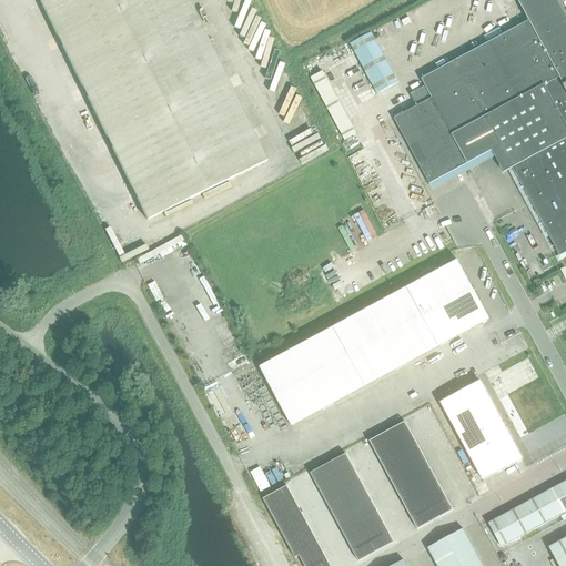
[(37,0),(144,219),(264,160),(185,0),(37,0)]
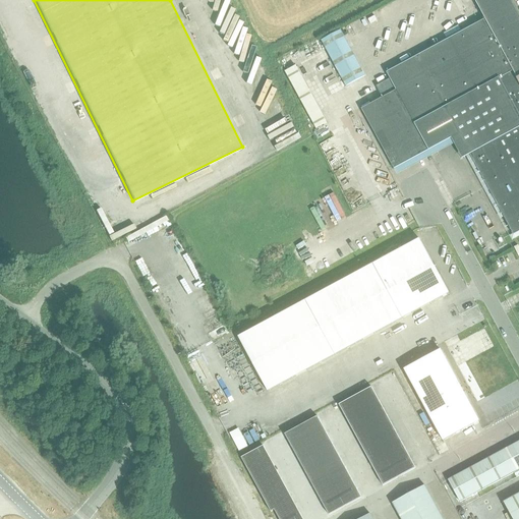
[(511,233),(518,228),(518,23),(517,20),(518,18),(518,15),(510,0),(473,0),(483,17),(385,71),(394,89),(359,107),(392,168),(457,132),(511,233)]
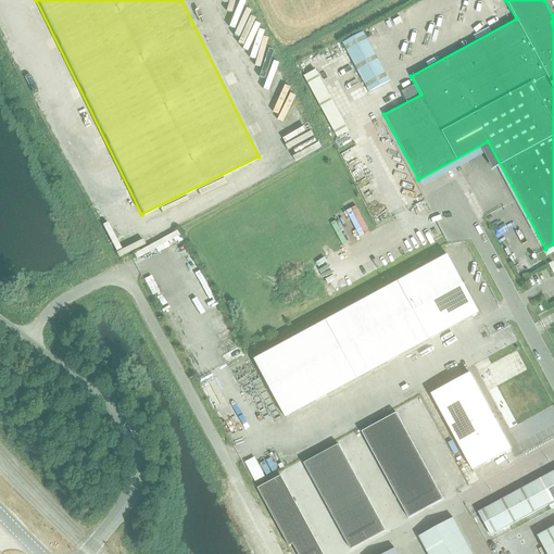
[(341,41),(367,90),(388,79),(361,30),(341,41)]
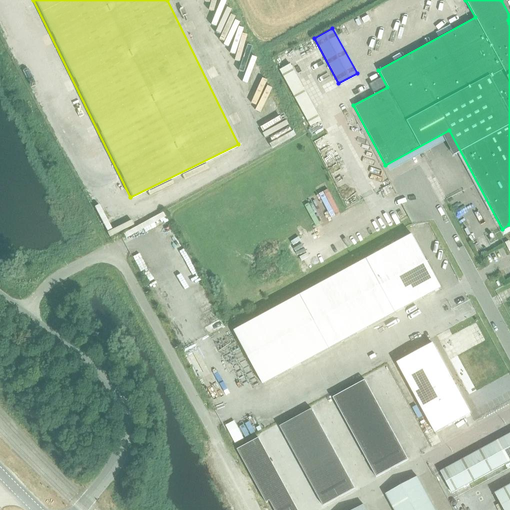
[(232,330),(235,334),(261,383),(439,287),(410,233),(385,247),(232,330)]
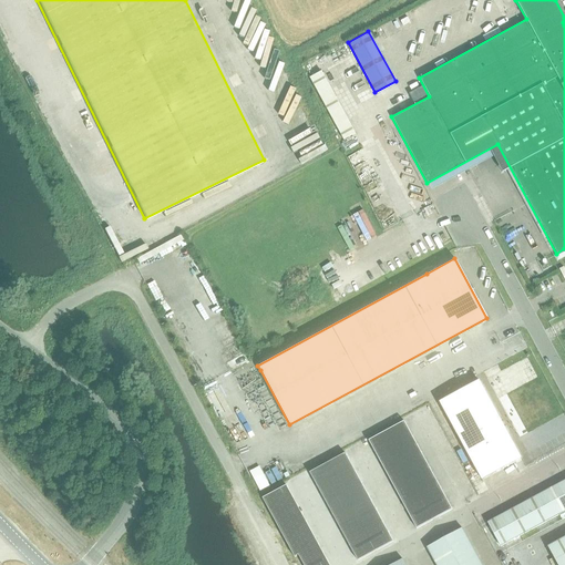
[(180,266),(184,275),(198,268),(194,259),(180,266)]
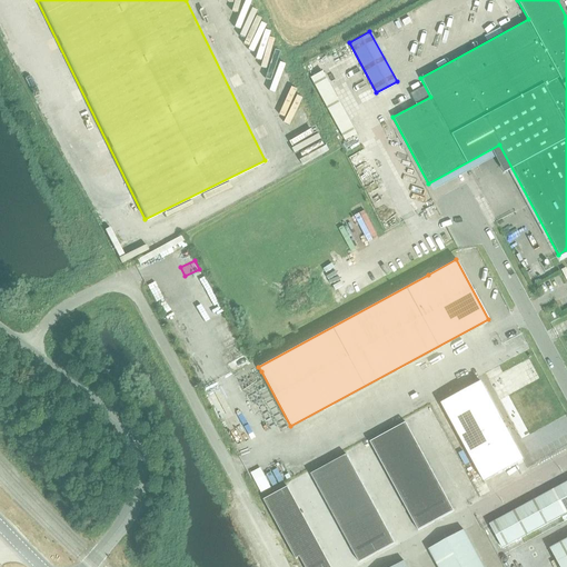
[(217,324),(220,329),(229,324),(226,318),(217,324)]
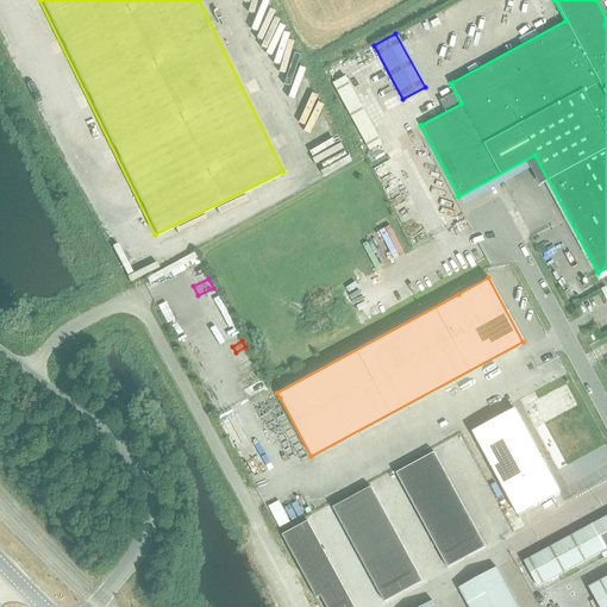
[(245,370),(257,363),(252,357),(242,364),(245,370)]
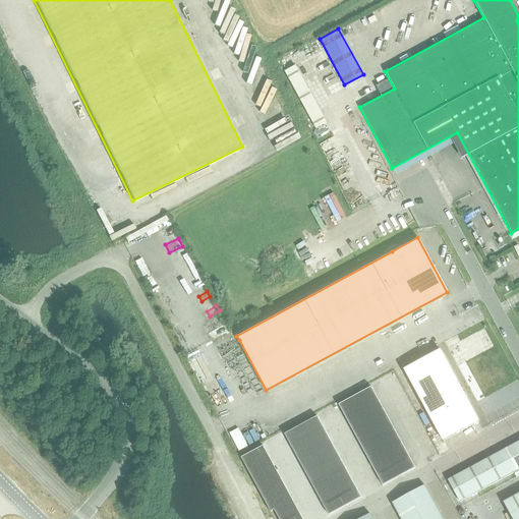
[(431,421),(449,411),(467,401),(439,348),(402,367),(431,421)]
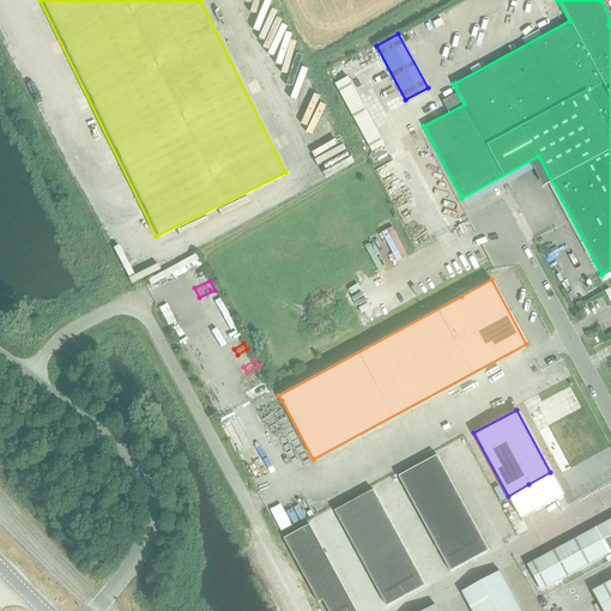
[(435,453),(397,473),(449,569),(488,548),(435,453)]
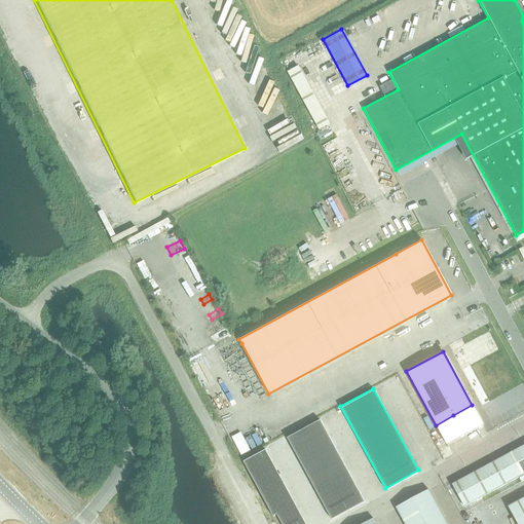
[(463,434),(482,424),(472,405),(453,415),(463,434)]
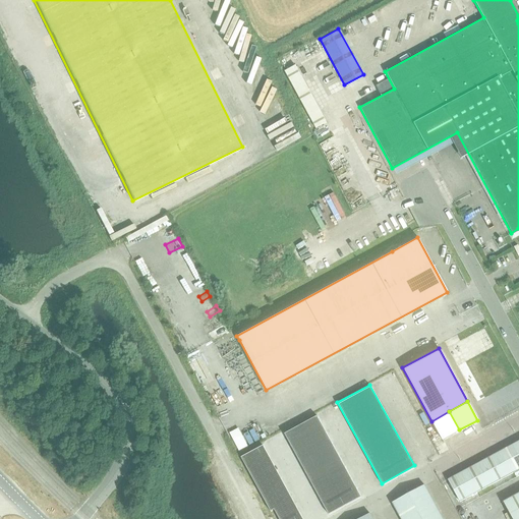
[(441,440),(459,429),(449,411),(431,421),(441,440)]
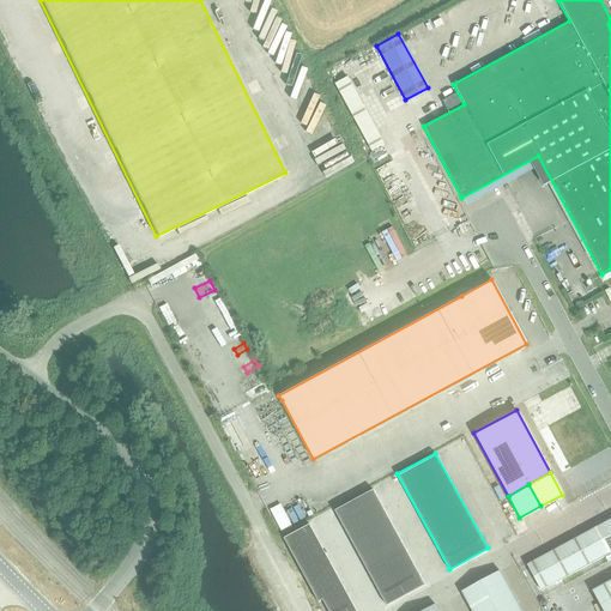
[(371,488),(333,509),(386,604),(423,584),(371,488)]
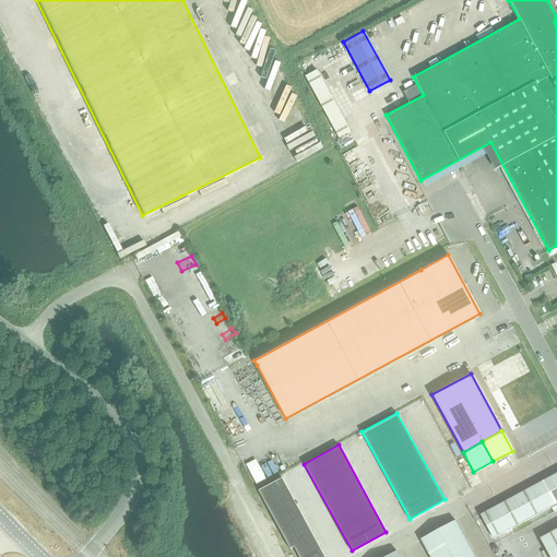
[(556,500),(556,474),(556,472),(536,482),(549,506),(556,500)]
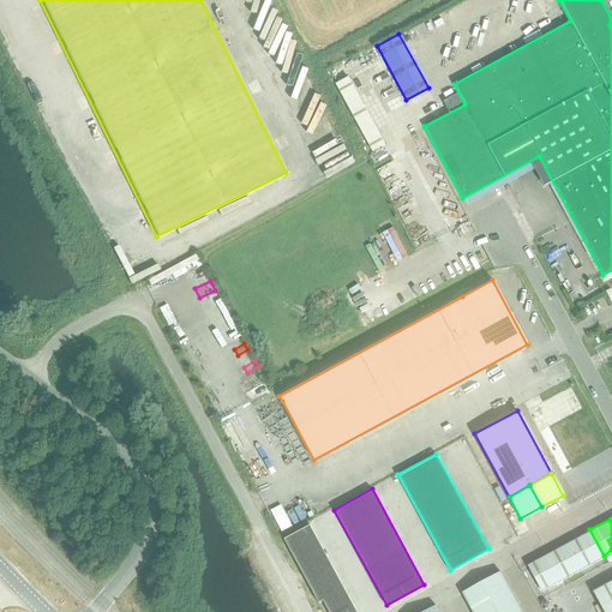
[(357,611),(309,525),(283,538),(318,601),(322,599),(328,611),(357,611)]
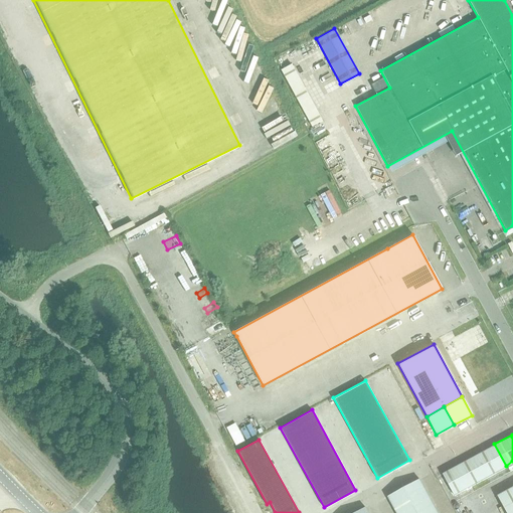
[(494,444),(476,454),(488,475),(506,466),(494,444)]
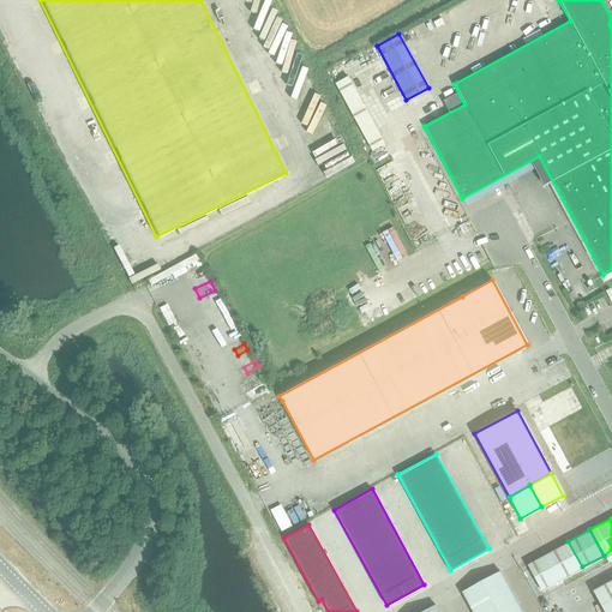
[(547,552),(561,579),(582,567),(568,541),(547,552)]
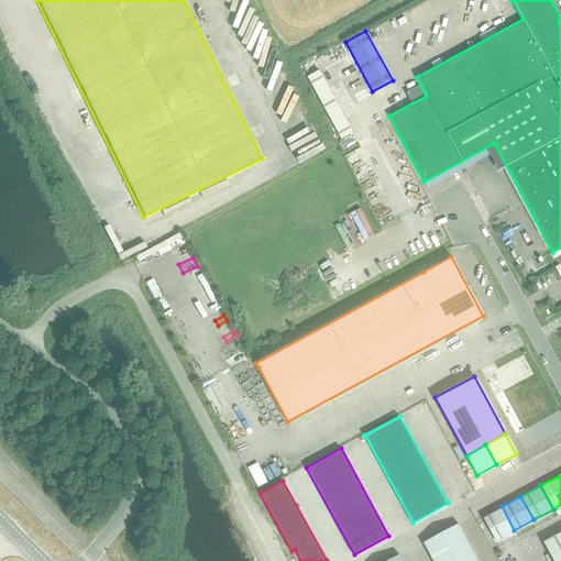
[(514,530),(502,506),(482,517),(495,540),(514,530)]
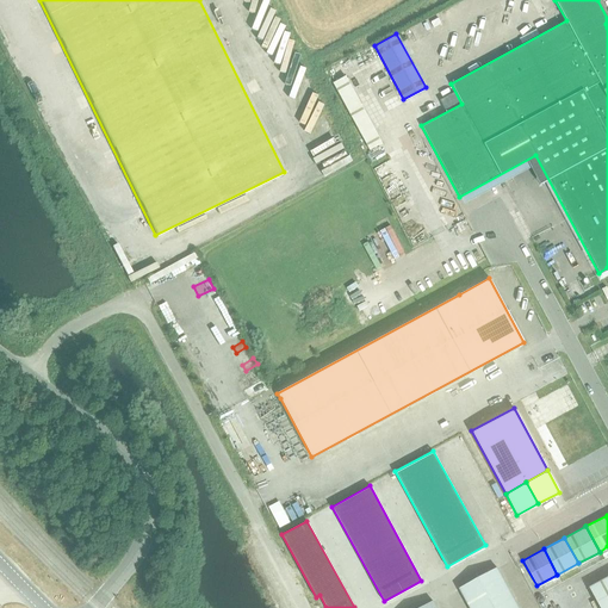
[(483,587),(501,577),(495,566),(477,576),(483,587)]
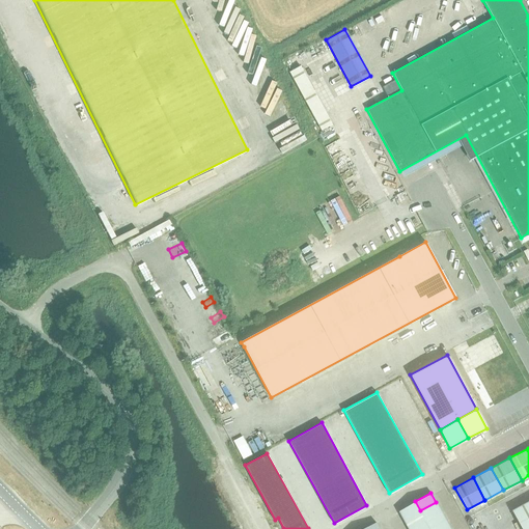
[(528,528),(528,500),(511,510),(521,528),(528,528)]
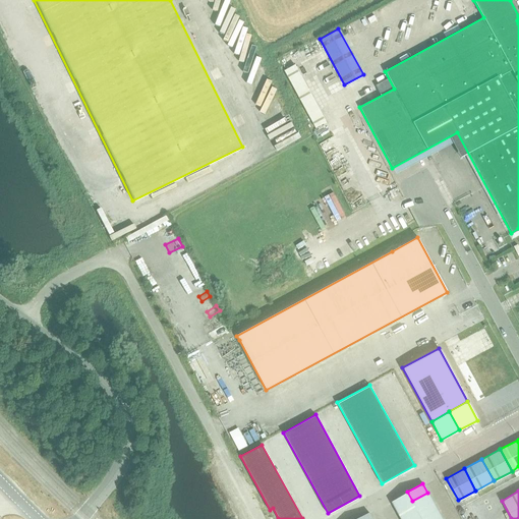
[(412,501),(407,492),(390,501),(399,518),(417,510),(412,501)]
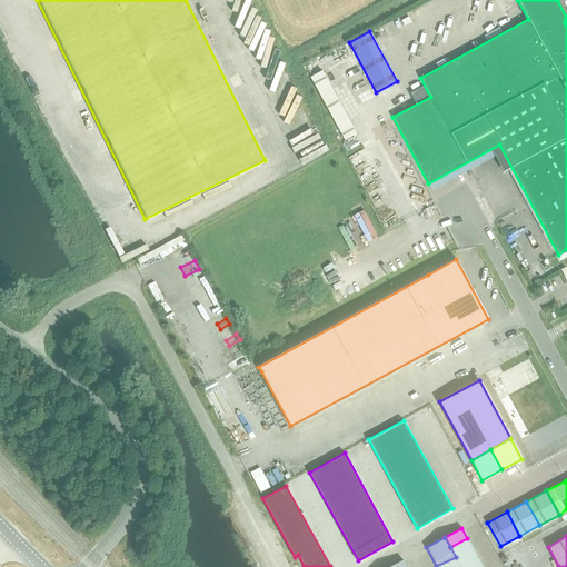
[(450,547),(456,557),(473,548),(467,538),(450,547)]
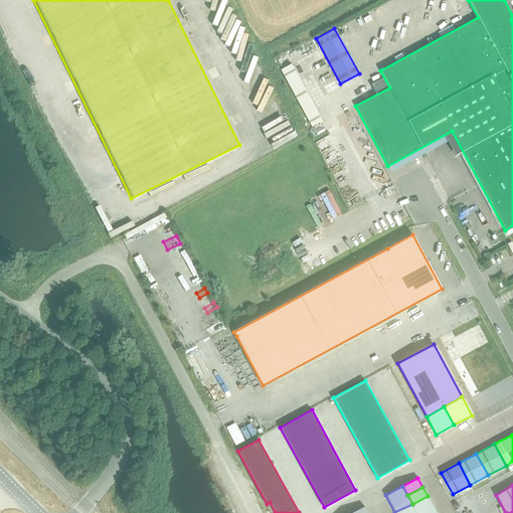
[(412,504),(417,512),(433,504),(428,496),(412,504)]
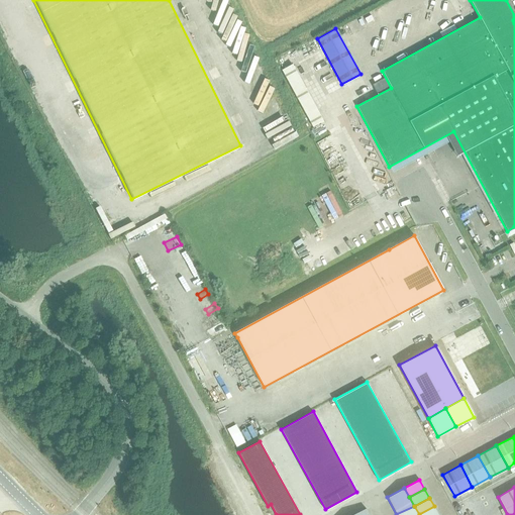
[(414,506),(396,514),(418,514),(419,514),(414,506)]
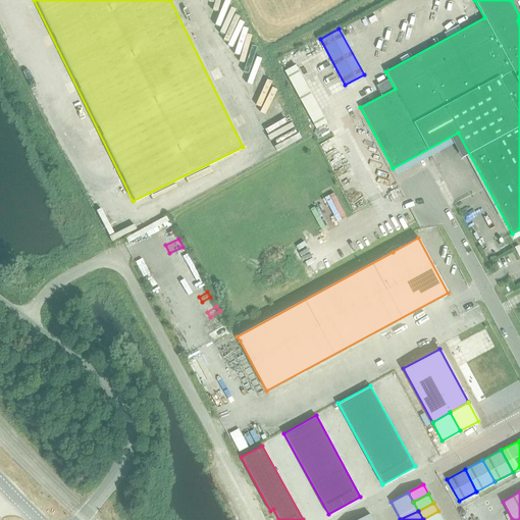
[(423,519),(422,519),(443,519),(438,511),(423,519)]
